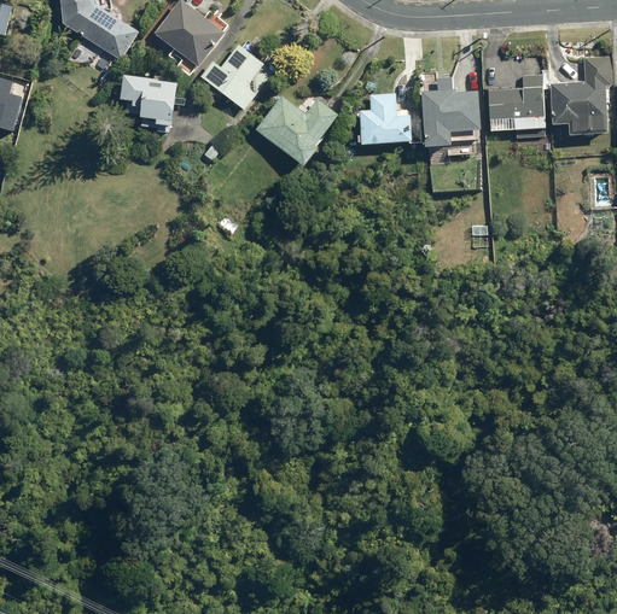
[(59,0),(63,23),(122,59),(140,30),(95,4),(95,0),(59,0)]
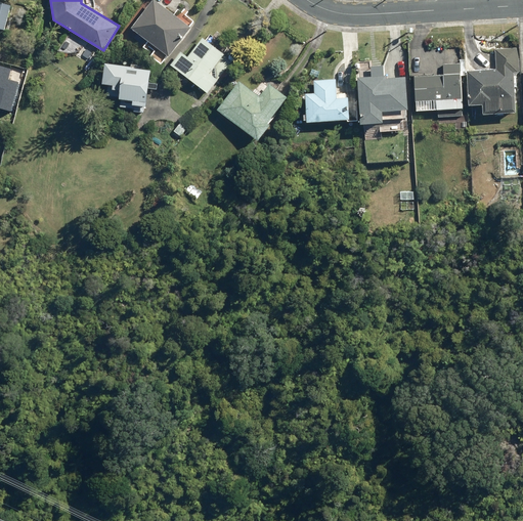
[(151,0),(130,29),(169,56),(190,26),(156,0),(151,0)]
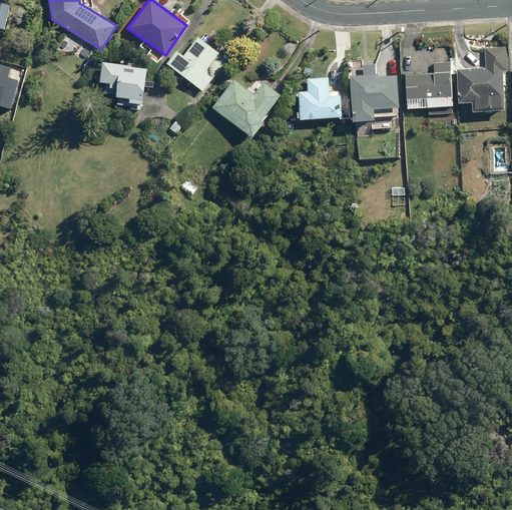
[(0,1),(0,26),(5,28),(11,4),(0,1)]
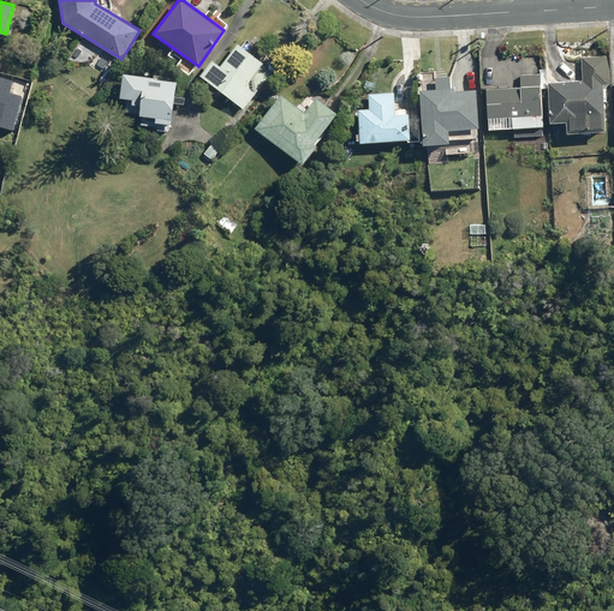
[(213,59),(200,76),(244,109),(274,70),(238,43),(221,65),(213,59)]
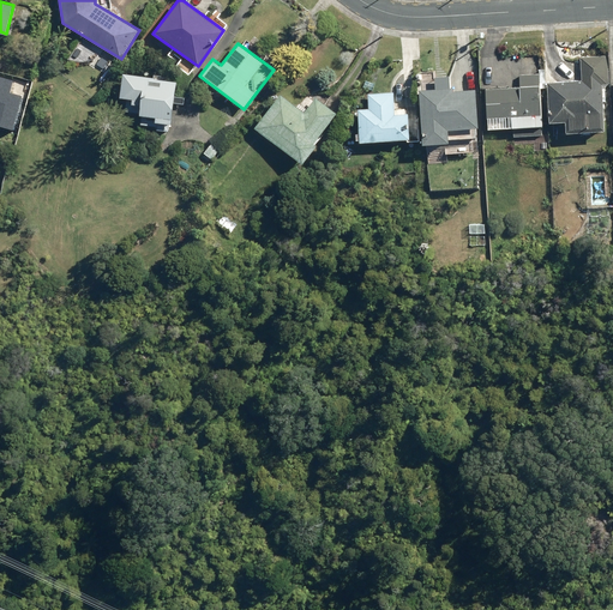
[(610,83),(608,53),(581,54),(582,79),(546,80),(548,122),(564,121),(565,134),(605,132),(602,83),(610,83)]
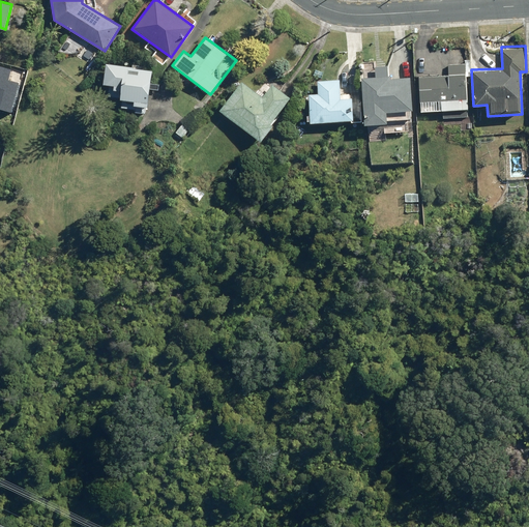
[(418,75),(420,111),(467,109),(465,62),(449,63),(449,74),(418,75)]
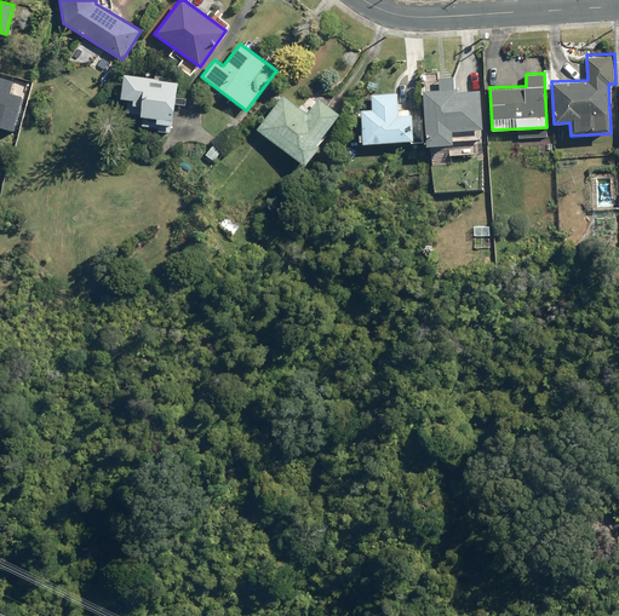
[(0,122),(13,126),(22,95),(10,91),(15,79),(0,74),(0,122)]
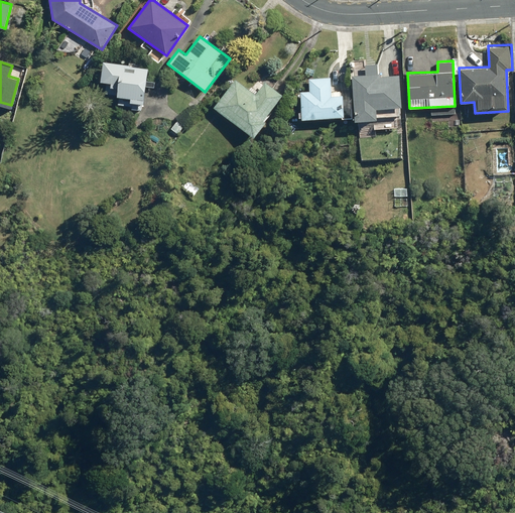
[(148,70),(103,62),(100,83),(111,85),(110,89),(117,90),(116,98),(130,100),(130,104),(143,106),(148,70)]
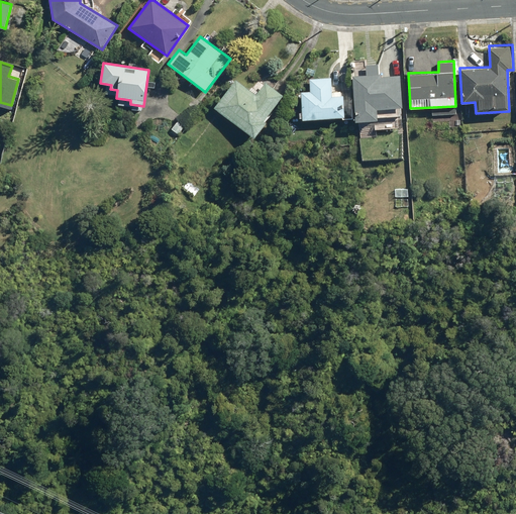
[(382,74),(352,76),(354,124),(378,123),(377,112),(402,110),(400,77),(382,78),(382,74)]
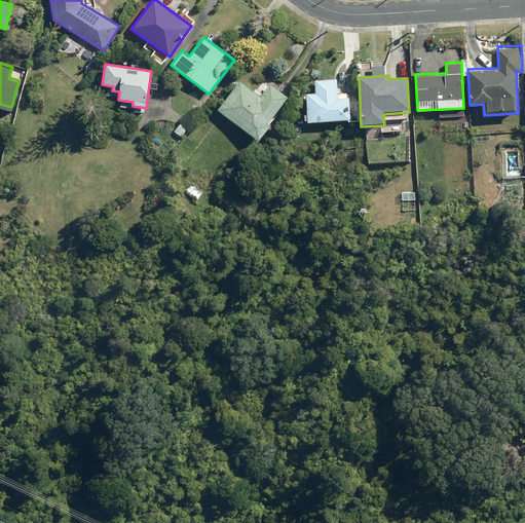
[(305,94),(306,123),(359,121),(358,88),(338,89),(337,78),(314,79),(315,92),(305,94)]
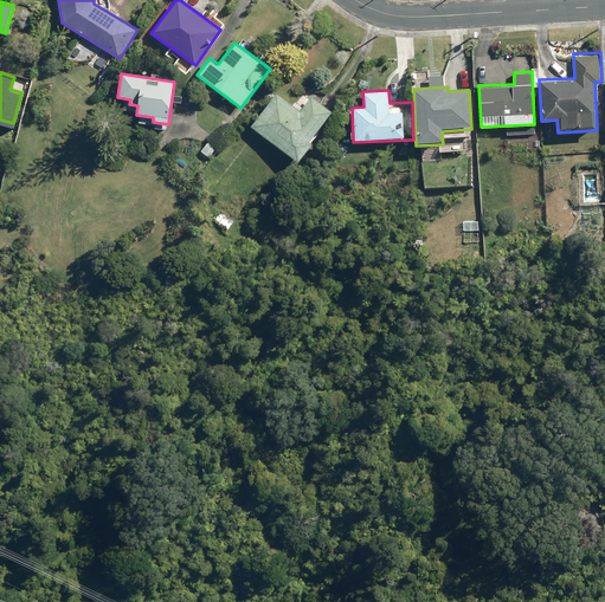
[(250,128),(297,164),(313,146),(310,143),(334,112),(311,96),(300,109),(277,92),(250,128)]
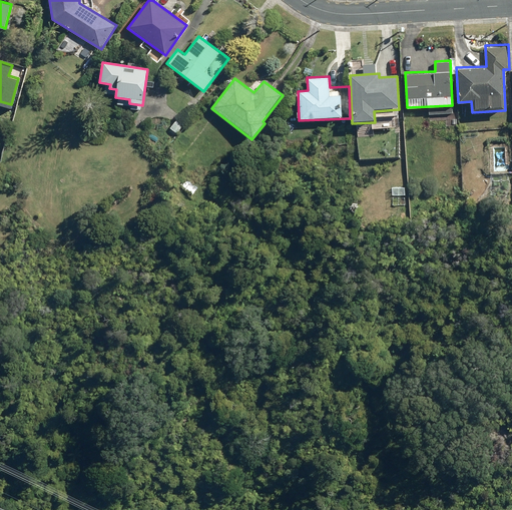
All buildings are outlined.
